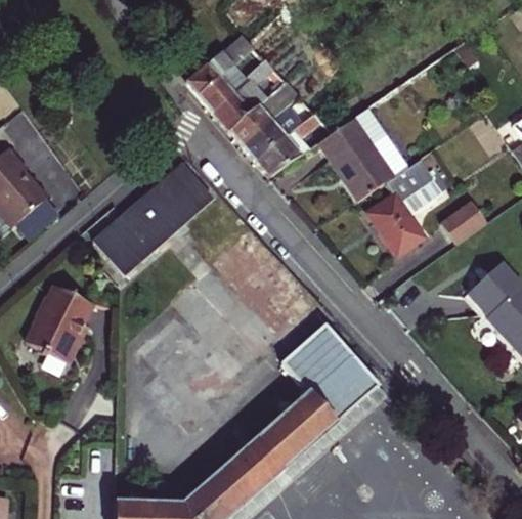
[(521,11),(520,9),(513,14),(521,27),(521,11)]
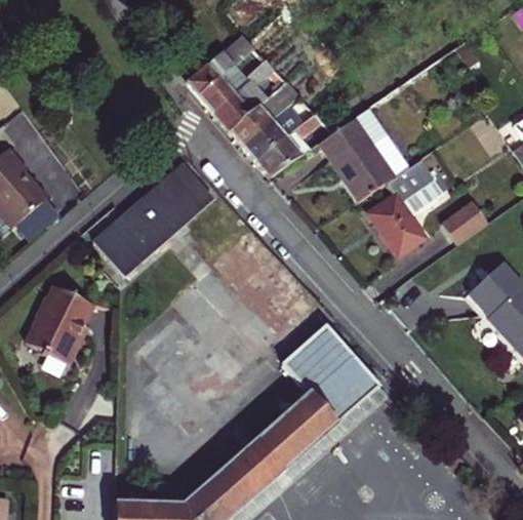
[(188,80),(214,111),(236,92),(222,76),(235,65),(255,46),(245,35),(209,63),(188,80)]
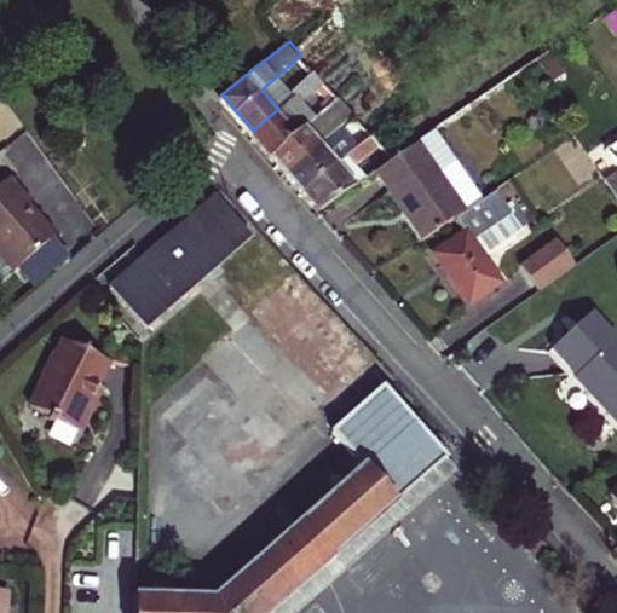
[(553,76),(561,70),(547,48),(537,55),(553,76)]
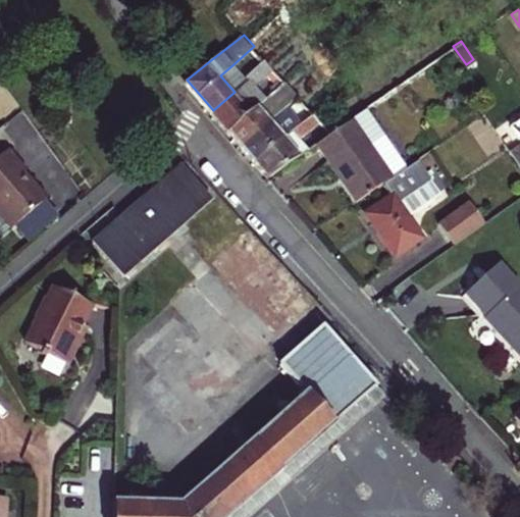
[(229,128),(268,95),(257,82),(273,66),(269,62),(265,65),(263,61),(245,78),(248,81),(235,92),(213,110),(229,128)]
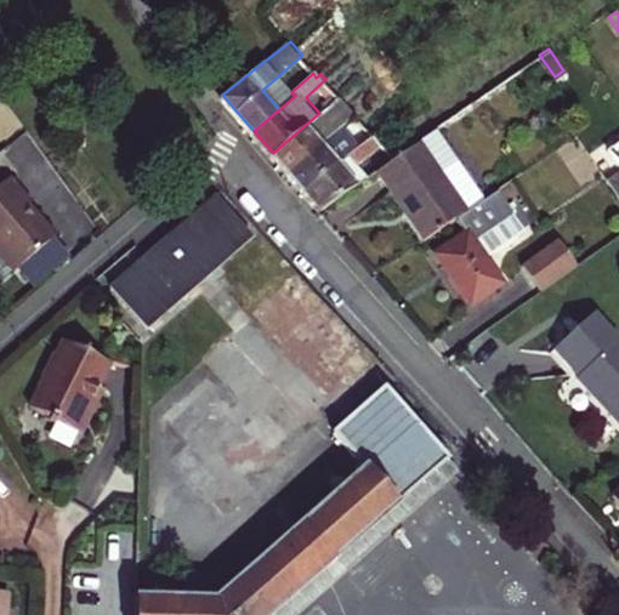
[(295,96),(291,92),(278,77),(262,90),(279,109),(295,96)]
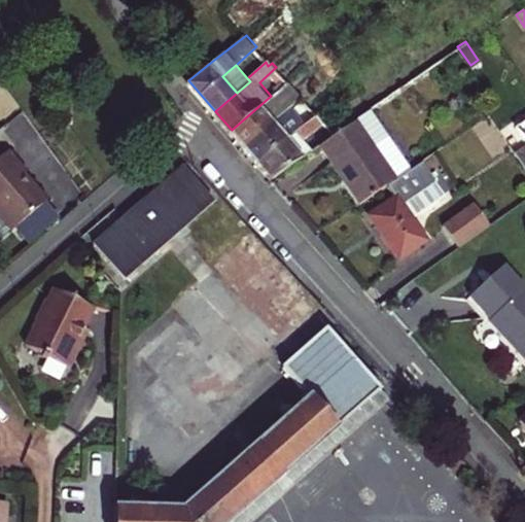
[(280,87),(288,80),(284,75),(277,82),(280,87)]
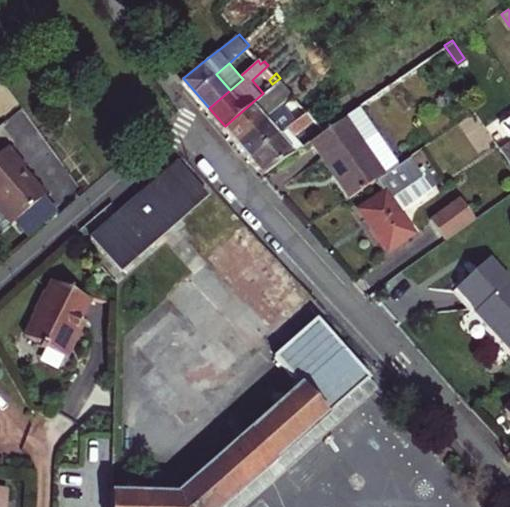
[(238,141),(293,91),(280,78),(272,84),(263,93),(225,126),(238,141)]
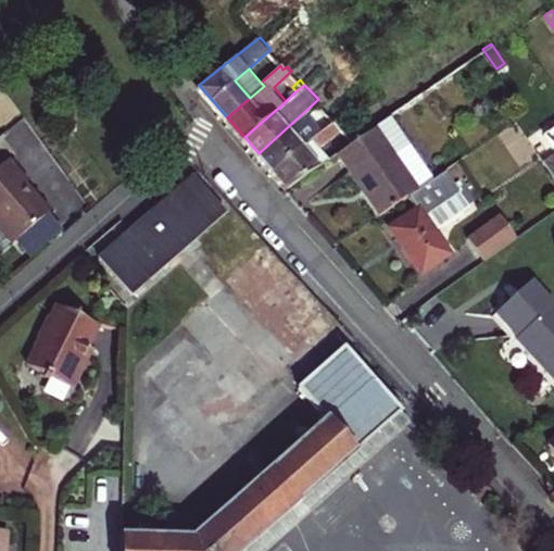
[(273,170),(334,115),(318,99),(259,153),(273,170)]
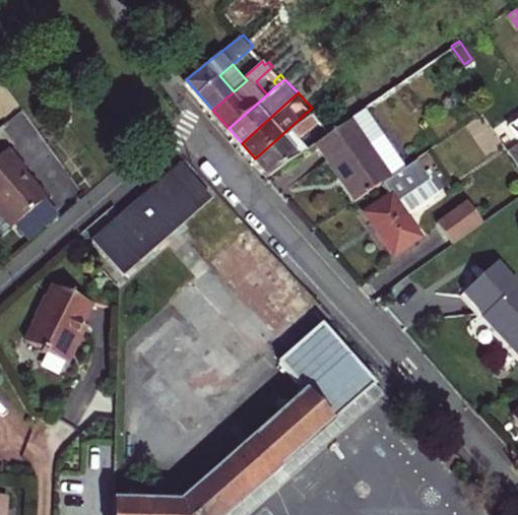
[(368,140),(382,131),(365,106),(350,116),(368,140)]
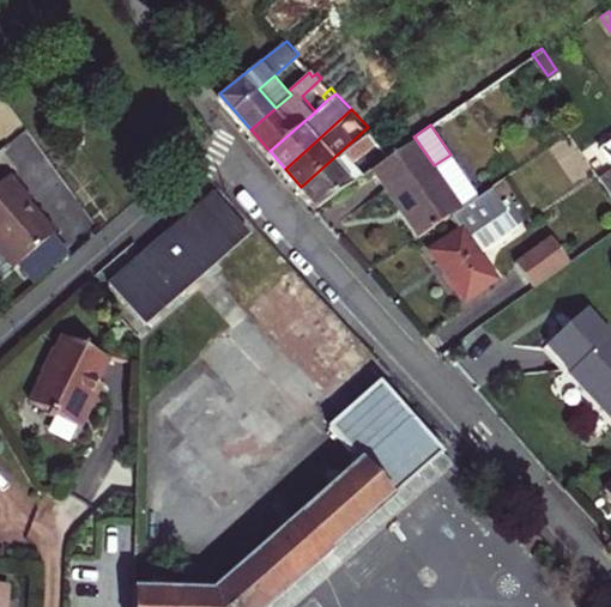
[(316,205),(363,173),(351,159),(377,137),(368,127),(301,187),(316,205)]
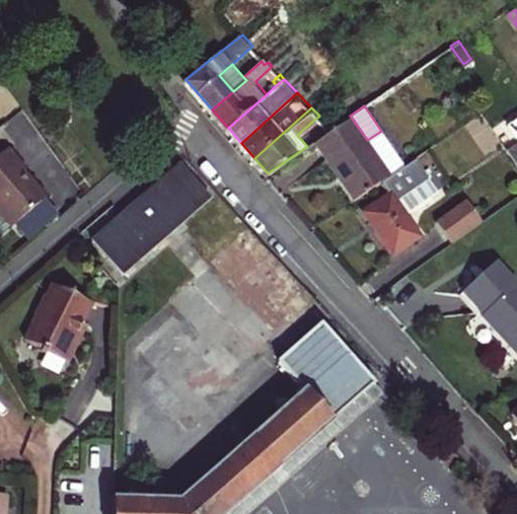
[(359,195),(403,163),(381,131),(367,140),(350,116),(331,129),(317,140),(340,172),(343,171),(359,195)]
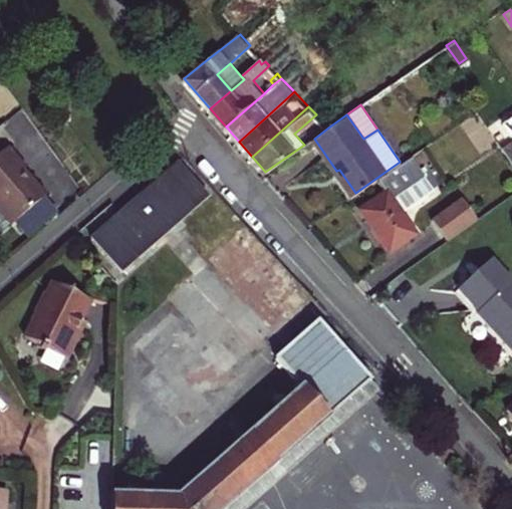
[(511,140),(502,146),(511,160),(511,140)]
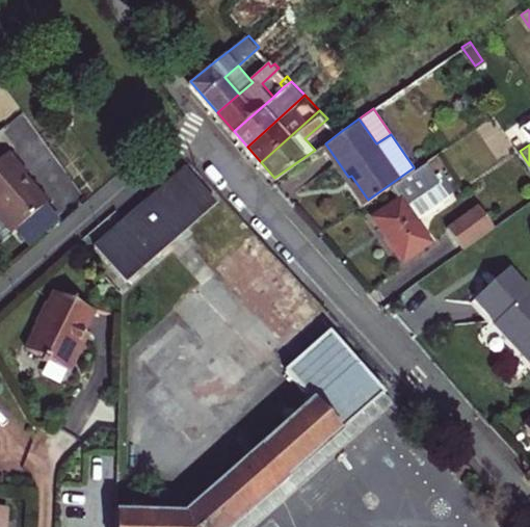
[(0,156),(0,213),(14,230),(49,199),(31,178),(28,180),(23,175),(27,169),(9,149),(3,154),(0,156)]
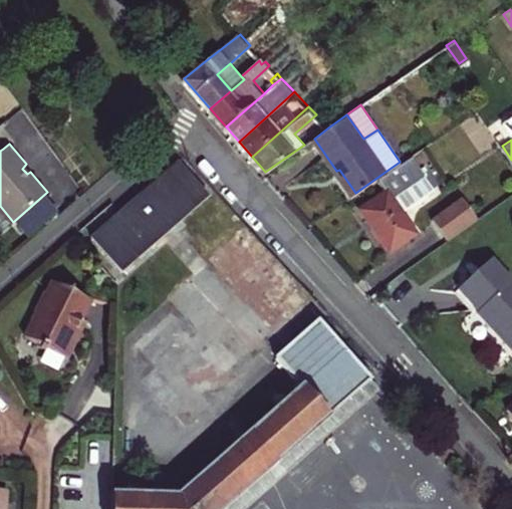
[(181,153),(92,229),(123,263),(211,187),(181,153)]
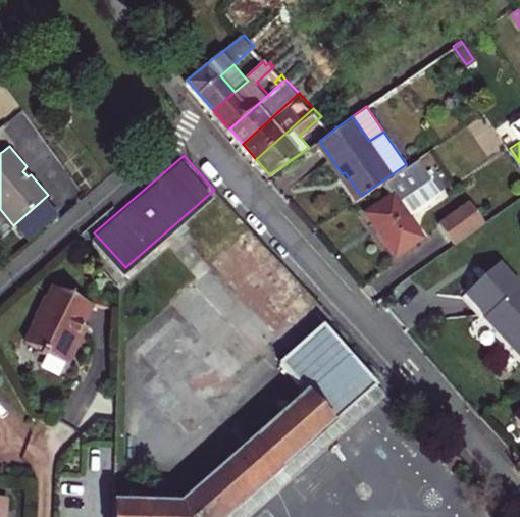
[(366,209),(397,253),(424,234),(410,213),(443,191),(420,157),(385,181),(393,192),(366,209)]
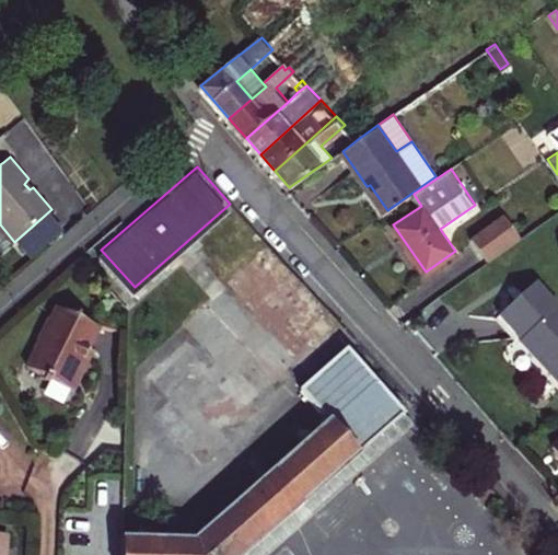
[(488,259),(522,235),(506,212),(473,236),(488,259)]
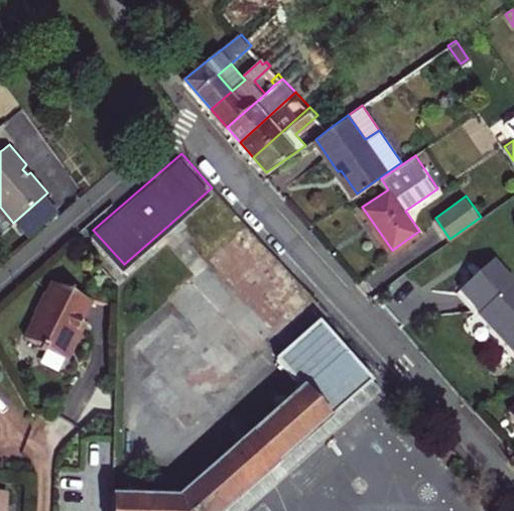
[(270,244),(226,282),(269,331),(314,293),(270,244)]
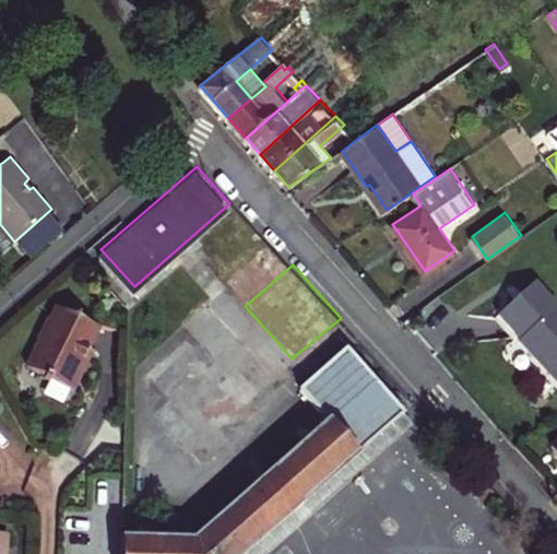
[(556,305),(556,301),(535,278),(500,311),(522,336),(520,337),(556,376),(556,305)]
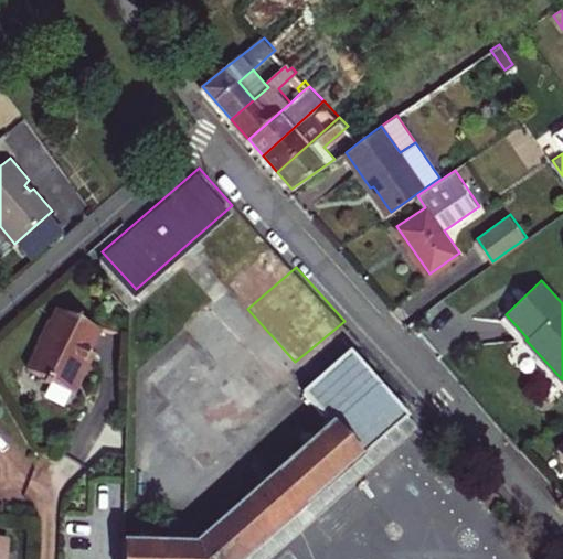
[(29,366),(75,390),(87,366),(83,364),(102,326),(60,305),(54,318),(52,316),(40,340),(42,340),(29,366)]
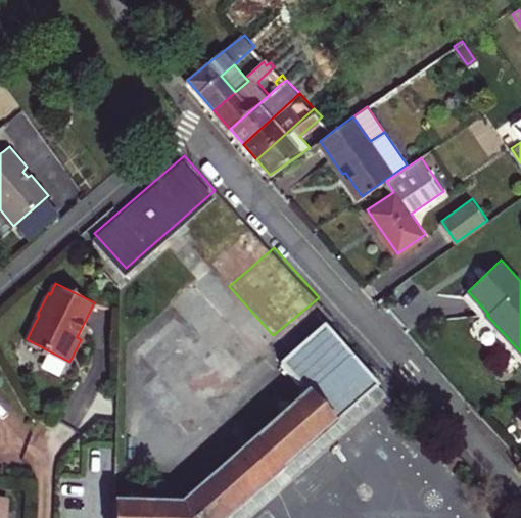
[(282,360),(300,380),(343,342),(326,322),(282,360)]
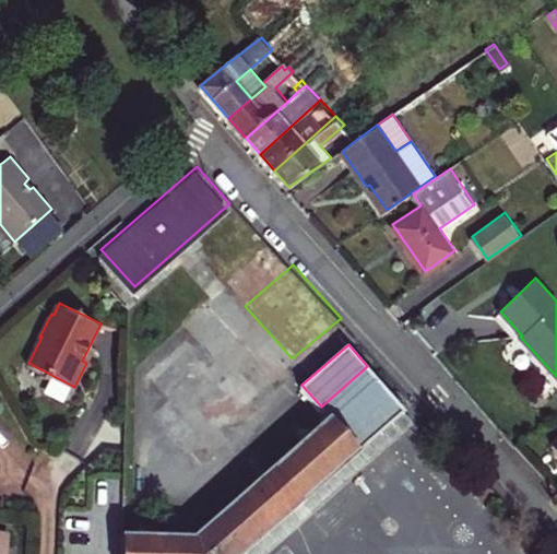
[(367,366),(321,407),(330,417),(358,449),(405,409),(367,366)]
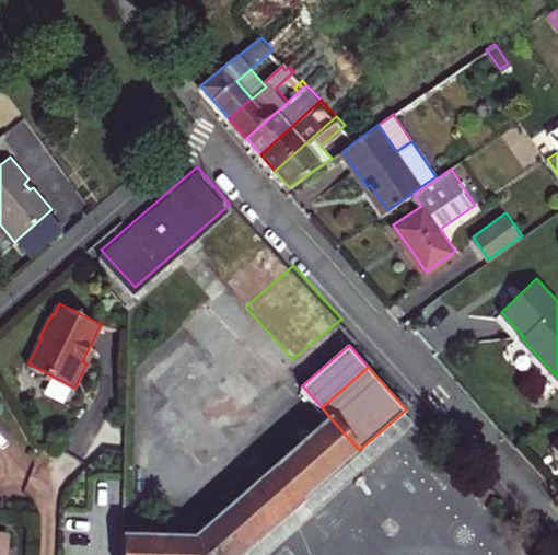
[(240,554),(264,554),(416,420),(406,409),(359,450),(240,554)]
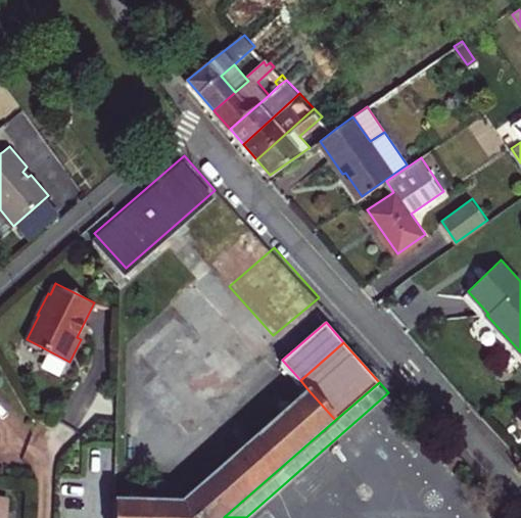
[(114,517),(224,517),(335,420),(309,390),(182,504),(115,502),(114,517)]
